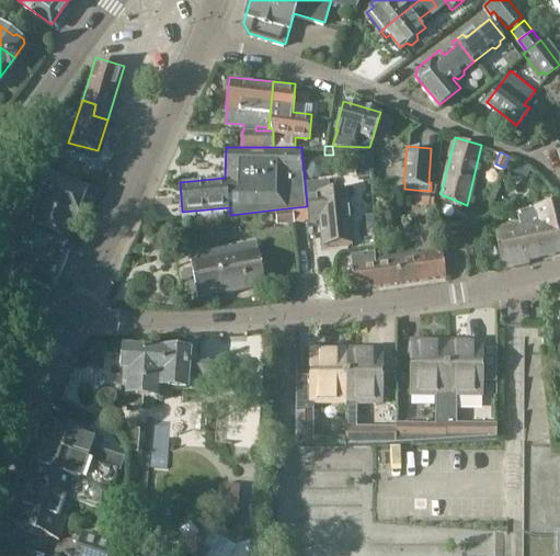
[(517,158),(512,169),(533,176),(535,165),(517,158)]
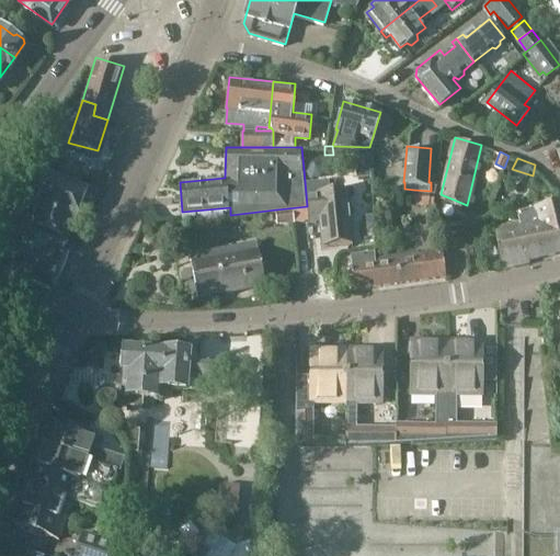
[(82,172),(65,165),(60,173),(79,181),(82,172)]
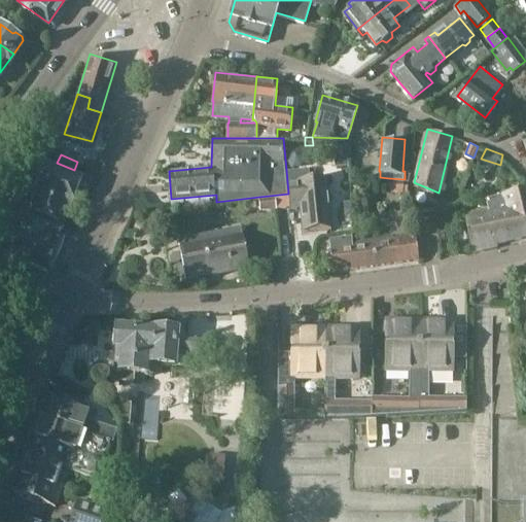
[(47,162),(29,209),(45,216),(64,169),(47,162)]
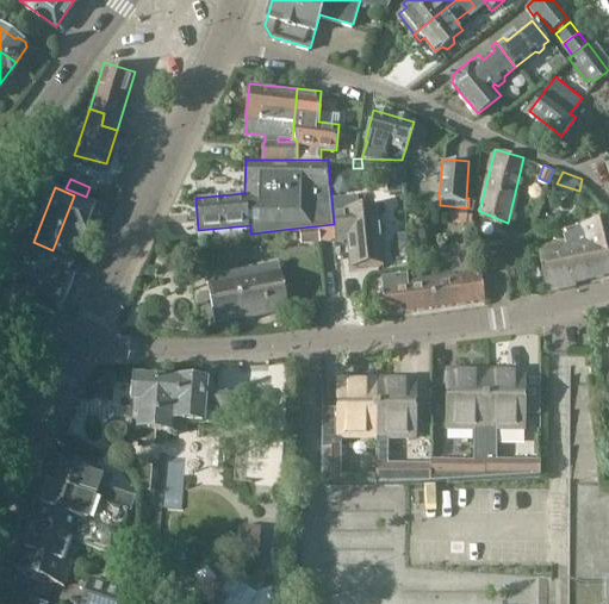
[(359,205),(358,194),(331,197),(334,224),(335,236),(335,237),(349,236),(352,266),(384,262),(378,204),(359,205)]
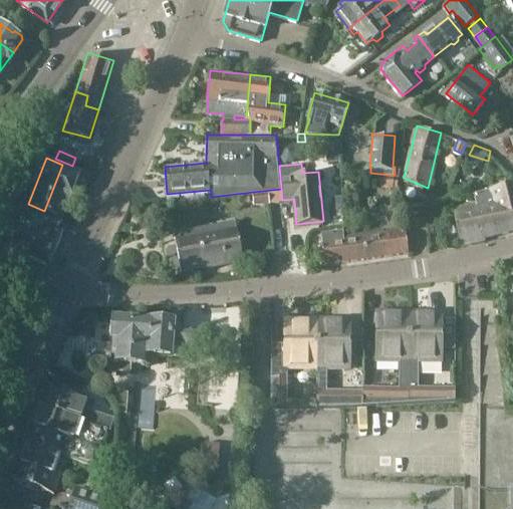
[(62,165),(44,211),(62,218),(80,171),(62,165)]
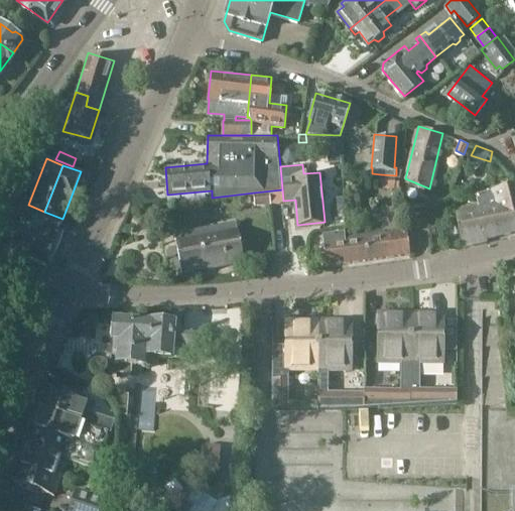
[(396,175),(381,174),(381,185),(395,186),(396,175)]
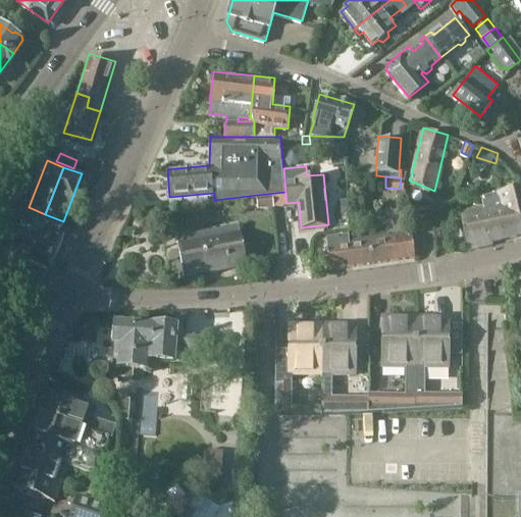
[(460,209),(468,247),(492,243),(491,240),(520,230),(520,184),(481,195),(483,204),(460,209)]
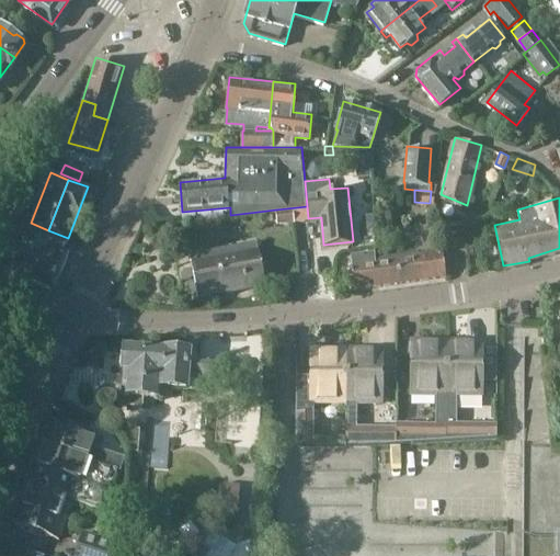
[(499,206),(490,203),(487,214),(493,217),(499,206)]
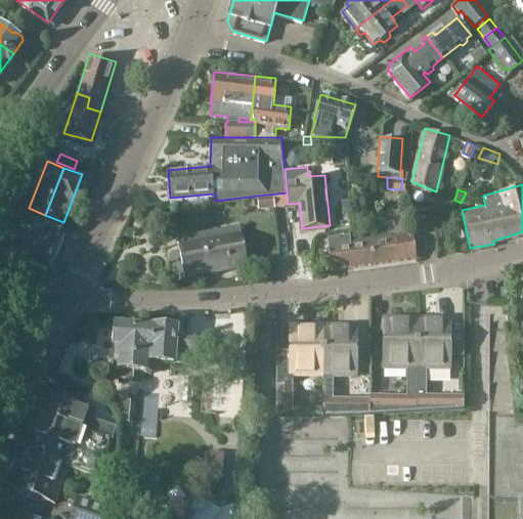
[(287,192),(258,196),(259,207),(288,203),(287,192)]
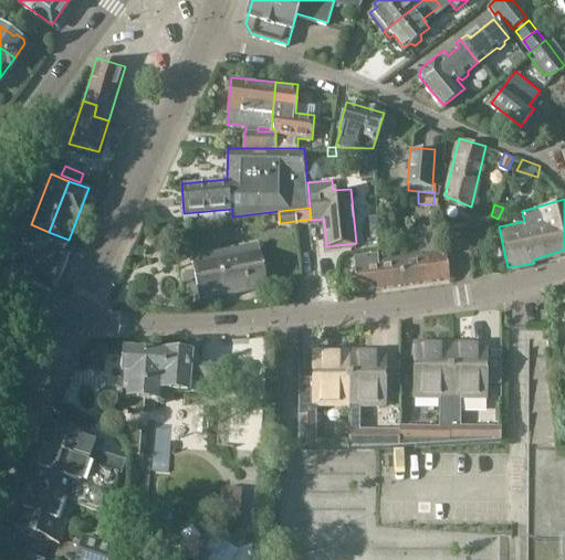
[(49,232),(31,224),(23,222),(21,229),(16,226),(1,265),(6,267),(4,271),(8,272),(7,276),(16,280),(18,275),(27,278),(24,284),(44,291),(46,286),(50,287),(51,284),(56,286),(71,250),(65,247),(69,240),(49,232)]
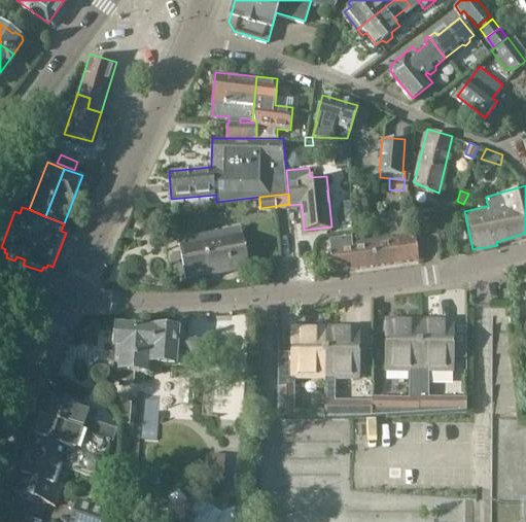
[(241,227),(180,237),(187,276),(248,266),(241,227)]
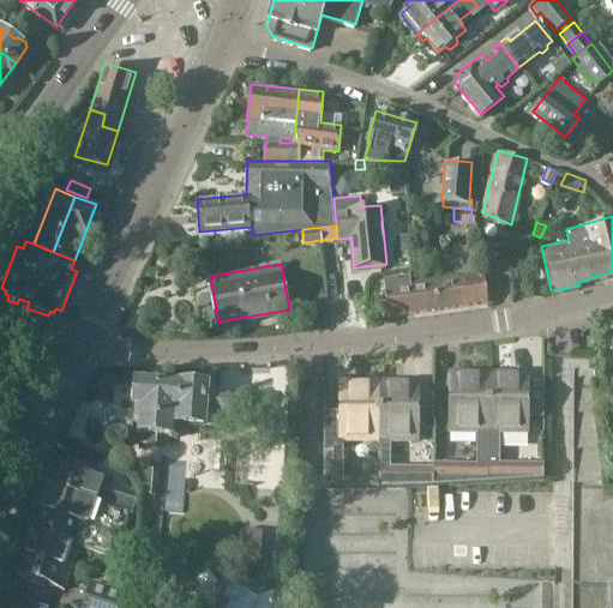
[(410,268),(389,270),(388,271),(388,312),(416,308),(410,268)]
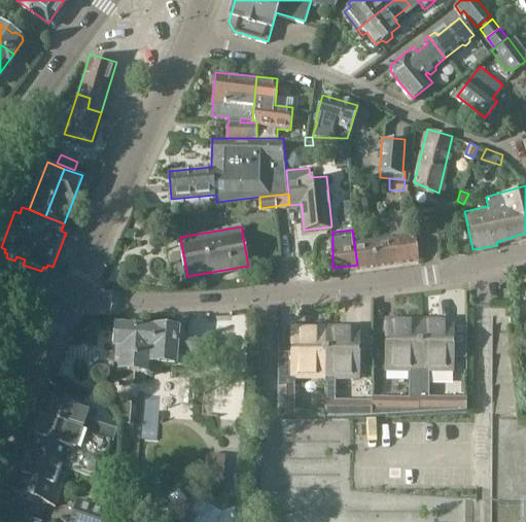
[(358,266),(419,257),(415,231),(354,240),(358,266)]
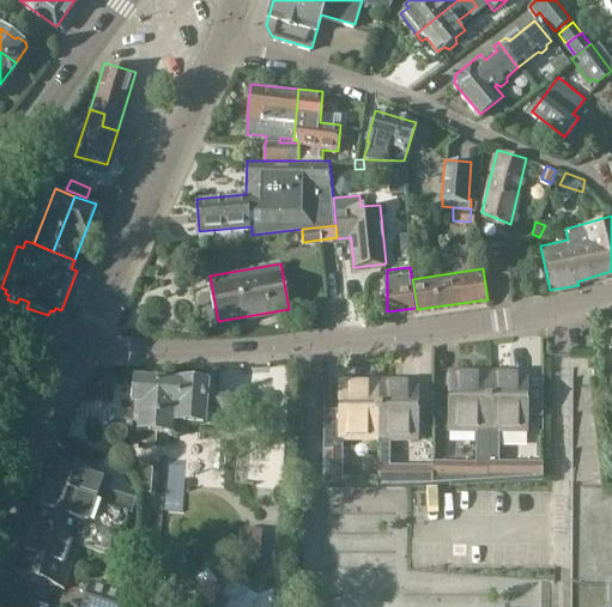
[(432,459),(434,463),(434,481),(488,479),(489,366),(448,366),(448,431),(477,431),(477,460),(432,459)]
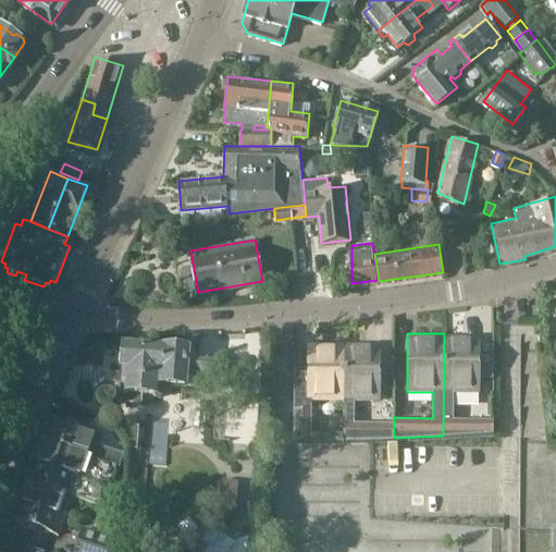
[(493,432),(494,418),(454,417),(454,392),(480,392),(481,333),(444,333),(443,436),(493,432)]
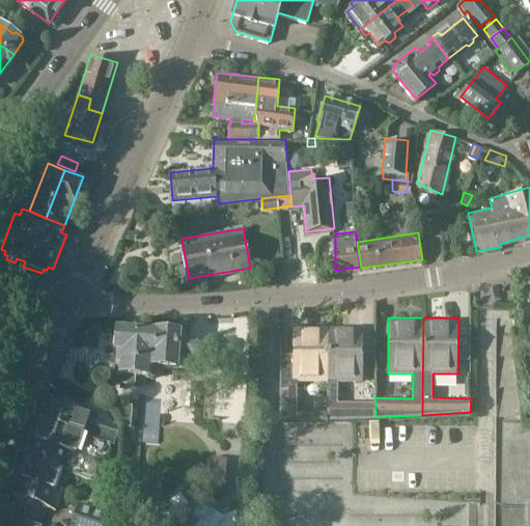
[(280,418),(298,418),(298,381),(328,381),(328,325),(293,325),(293,353),(280,353),(280,418)]
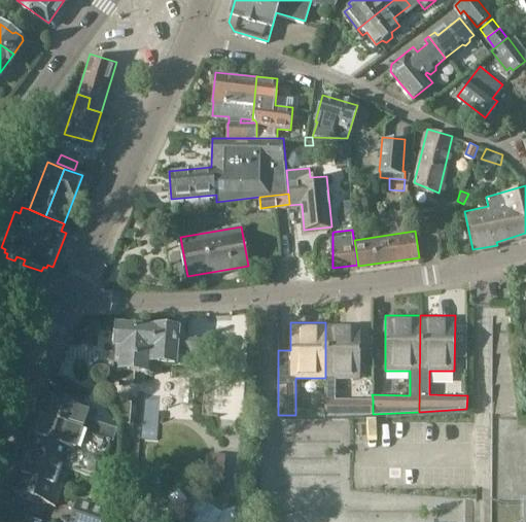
[(363,415),(373,414),(373,398),(336,397),(336,379),(360,379),(360,323),(325,322),(325,378),(325,415),(363,415)]
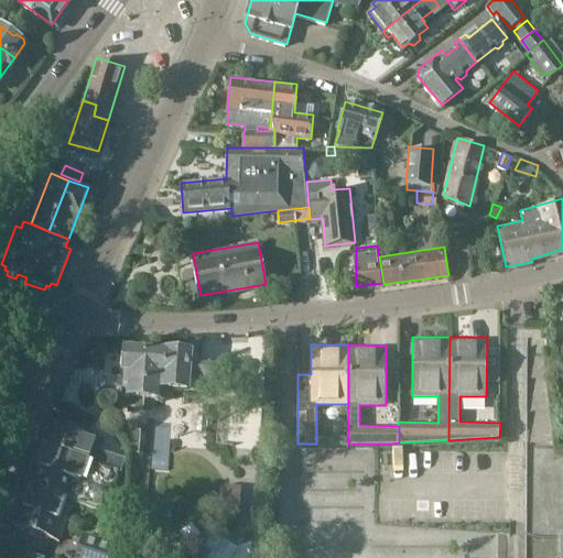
[(162,386),(187,389),(188,376),(213,379),(213,382),(234,384),(235,362),(191,359),(191,353),(168,351),(168,352),(126,349),(125,370),(126,370),(123,405),(143,406),(144,396),(161,397),(162,386)]
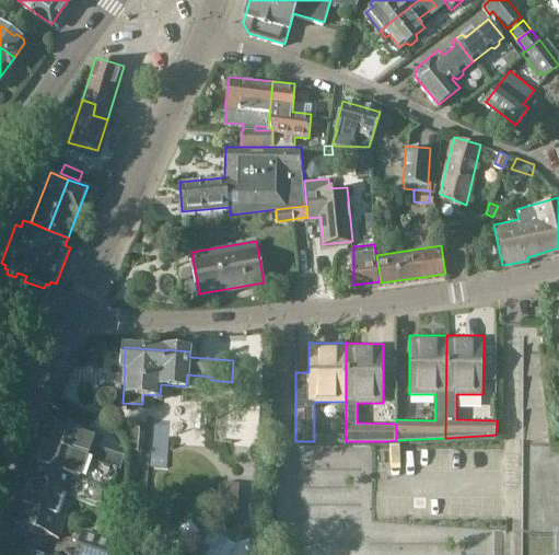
[(41,438),(91,454),(94,444),(95,444),(100,434),(88,429),(91,423),(79,418),(76,427),(47,418),(41,438)]
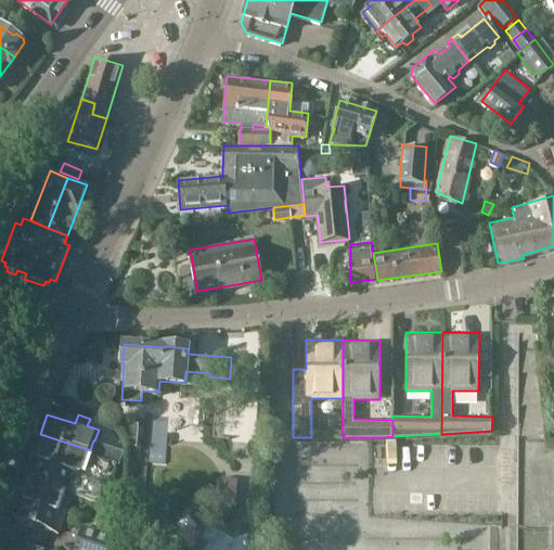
[(553,416),(518,416),(518,434),(518,522),(553,522),(553,416)]
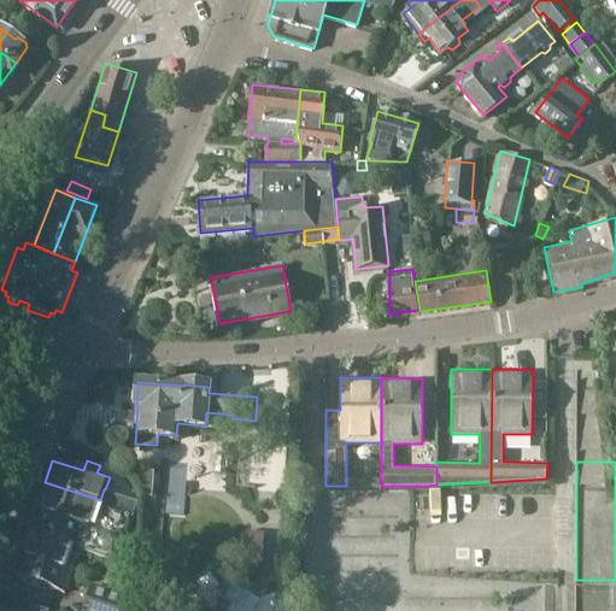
[(45,482),(15,573),(66,589),(80,547),(115,559),(130,512),(122,509),(100,500),(45,482)]
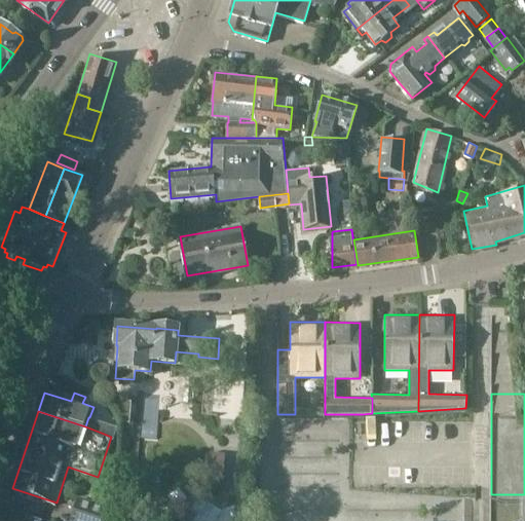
[(224,453),(208,452),(205,481),(222,482),(224,453)]
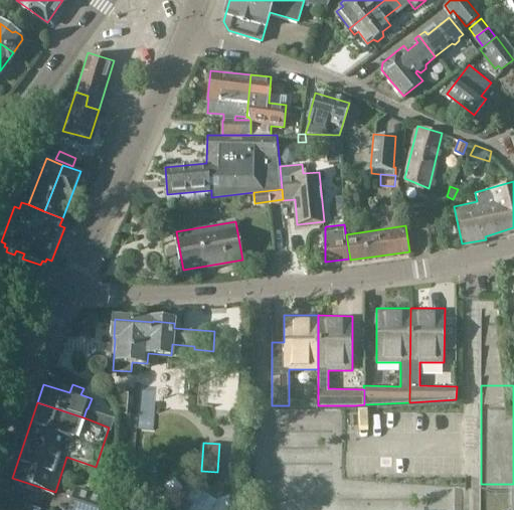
[(72,497),(67,509),(112,509),(114,502),(106,501),(104,508),(72,497)]
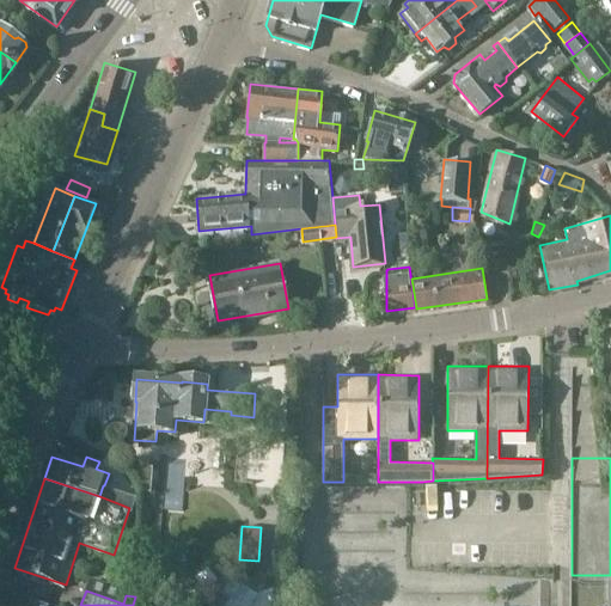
[(272,605),(273,594),(273,593),(263,595),(256,597),(221,597),(208,595),(206,605),(272,605)]
